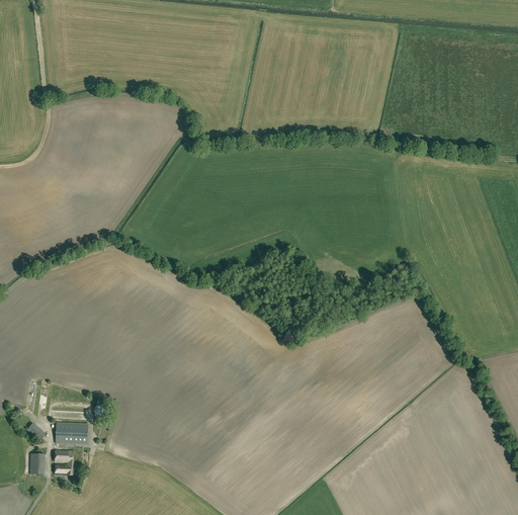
[(109,406),(108,405),(107,404),(106,403),(105,402),(104,402),(103,402),(102,402),(99,402),(98,402),(96,404),(95,405),(95,406),(94,407),(94,408),(94,410),(94,411),(94,412),(95,414),(96,415),(97,416),(98,416),(100,417),(101,417),(102,417),(104,417),(105,416),(106,415),(107,415),(108,414),(108,413),(109,411),(109,410),(109,409),(109,407),(109,406)]
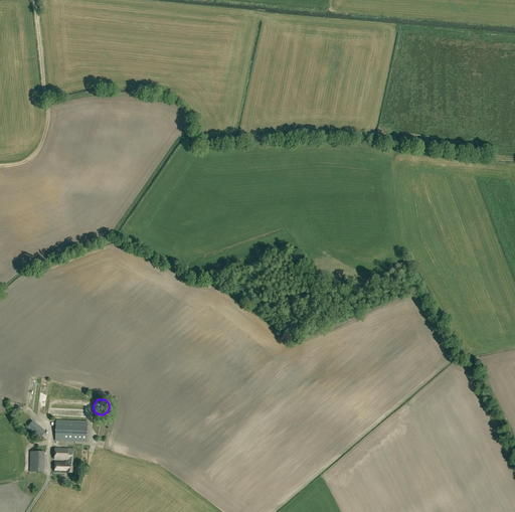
[(87,440),(88,418),(56,417),(55,439),(87,440)]
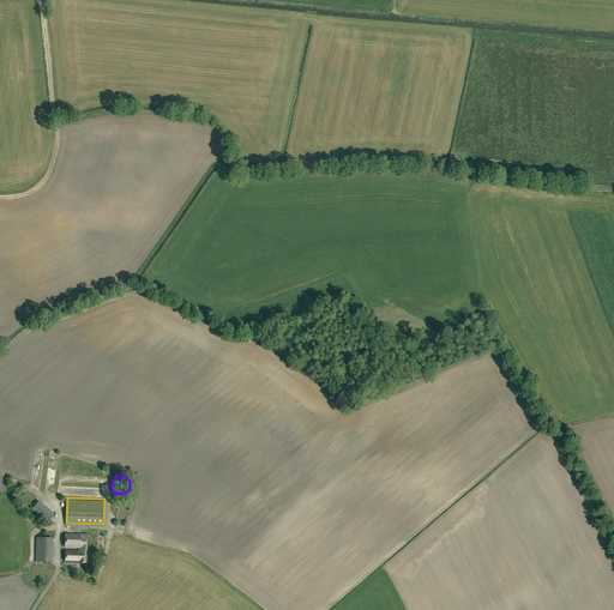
[(47,520),(54,512),(38,499),(32,507),(47,520)]
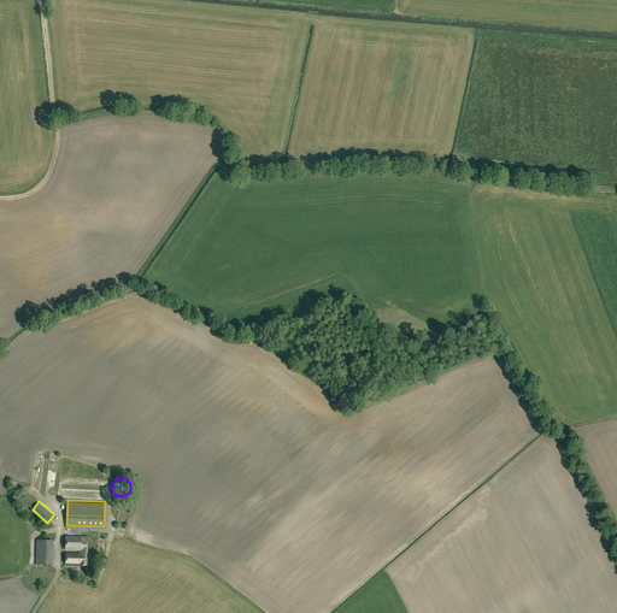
[(66,547),(81,547),(81,550),(66,550),(65,563),(87,563),(87,534),(66,534),(66,547)]
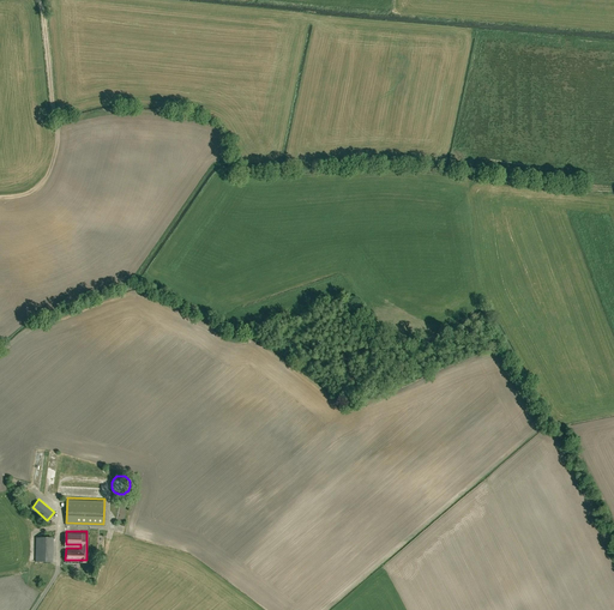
[(52,535),(36,535),(36,559),(50,559),(52,535)]
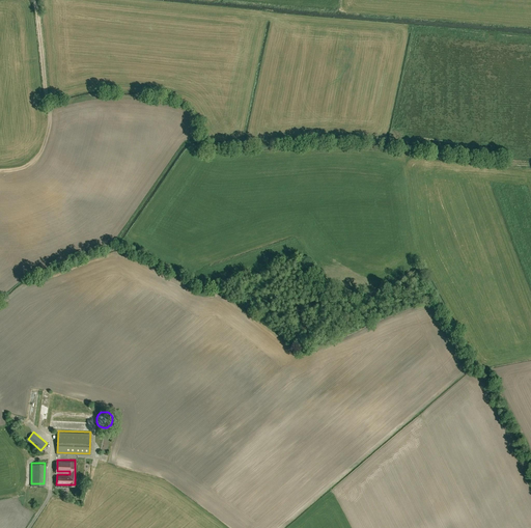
All buildings are outlined.
